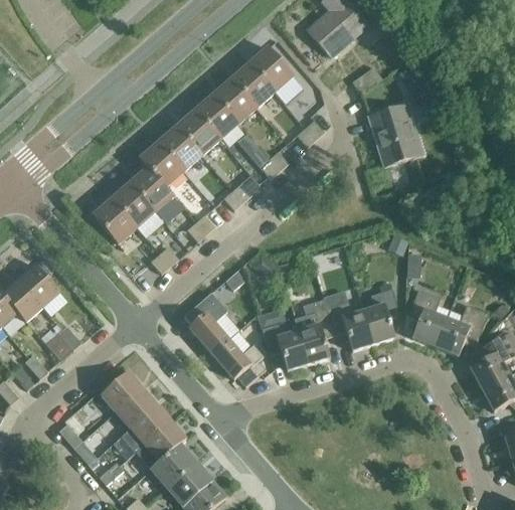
[(307,30),(331,56),(368,24),(346,0),(323,0),(322,1),(330,10),(307,30)]
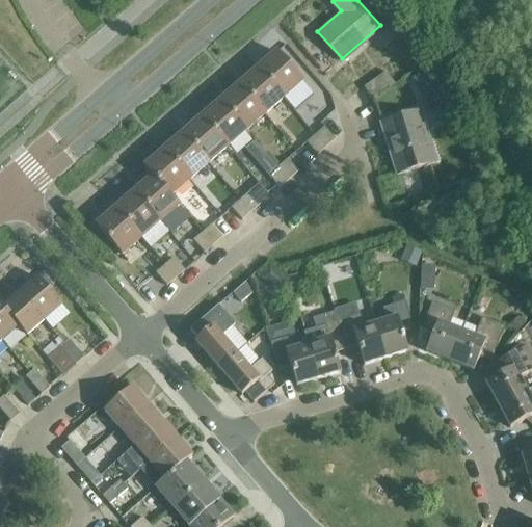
[(277,49),(258,66),(284,95),(302,77),(277,49)]
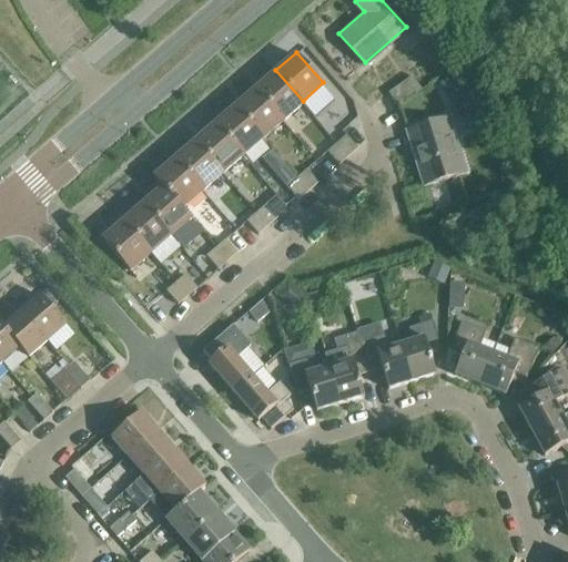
[(275,70),(255,87),(283,118),(303,101),(275,70)]
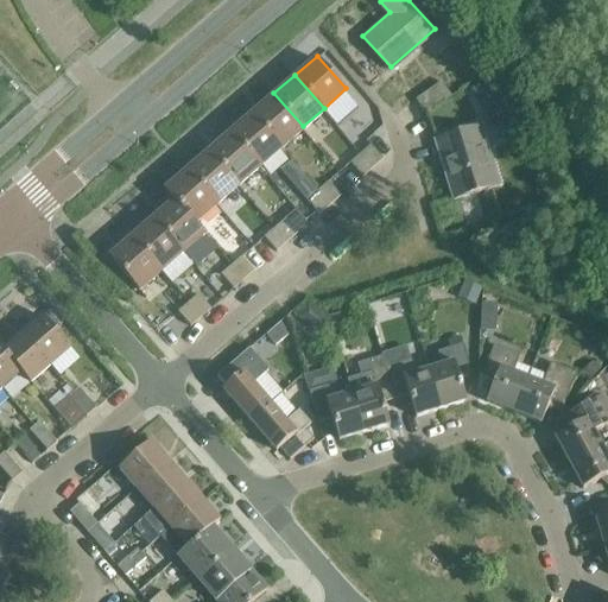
[(486,76),(477,81),(496,113),(505,108),(486,76)]
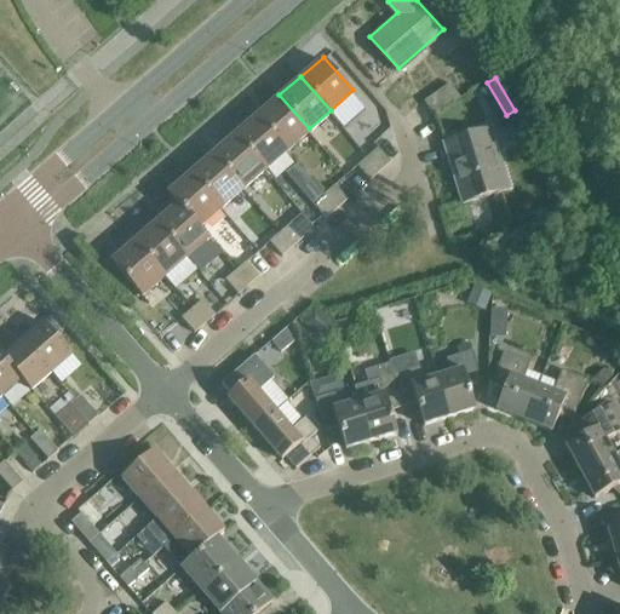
[(424,97),(434,112),(459,93),(449,79),(424,97)]
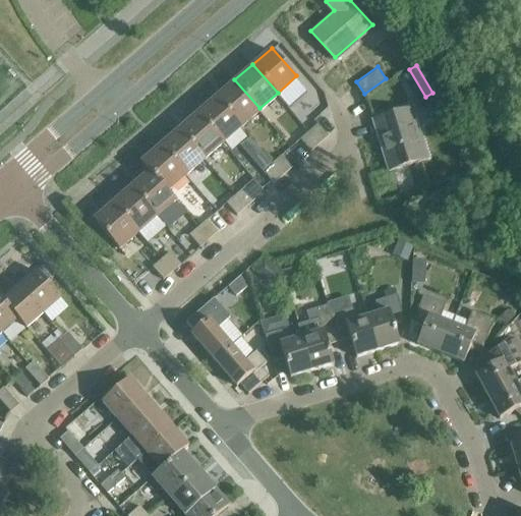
[(234,79),(216,96),(241,124),(259,108),(234,79)]
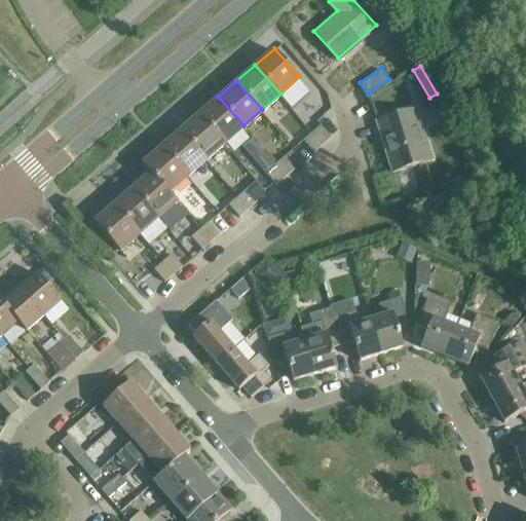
[(218,97),(199,113),(224,142),(243,125),(218,97)]
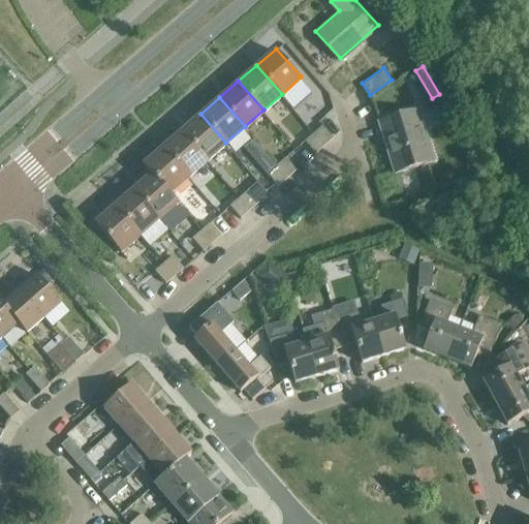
[(378,119),(395,171),(434,158),(418,106),(378,119)]
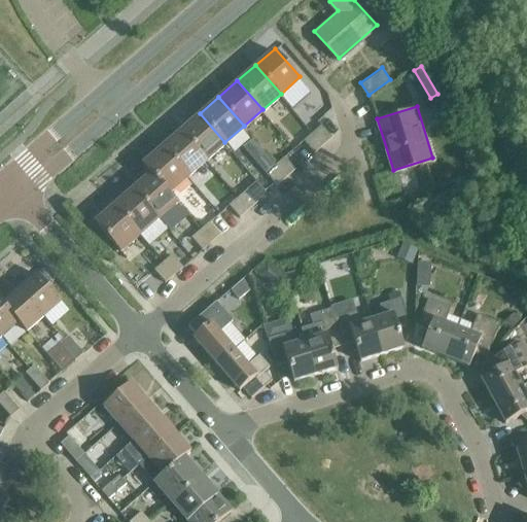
[(200,113),(181,129),(206,159),(224,142),(200,113)]
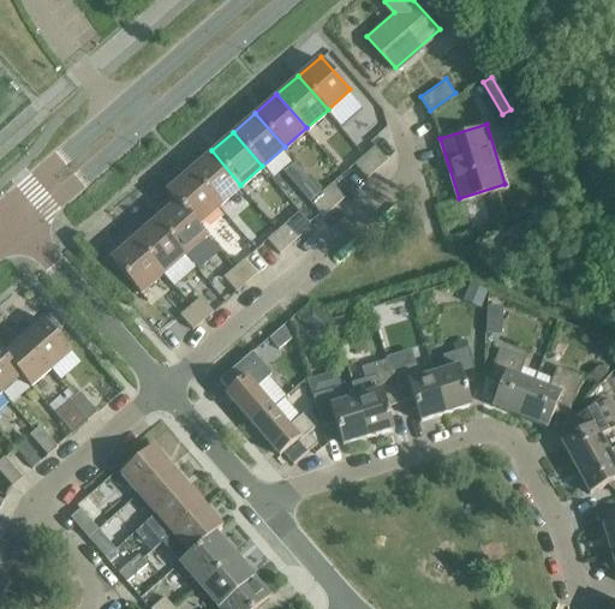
[(375,143),(364,151),(377,166),(387,157),(375,143)]
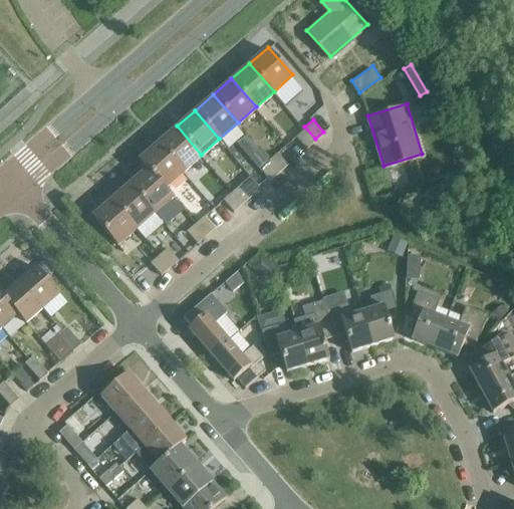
[(177,125),(159,142),(183,170),(201,155),(177,125)]
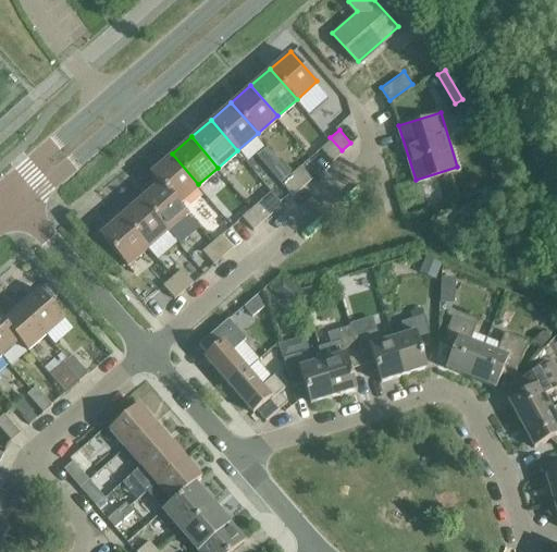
[(342,150),(330,137),(321,146),(332,159),(342,150)]
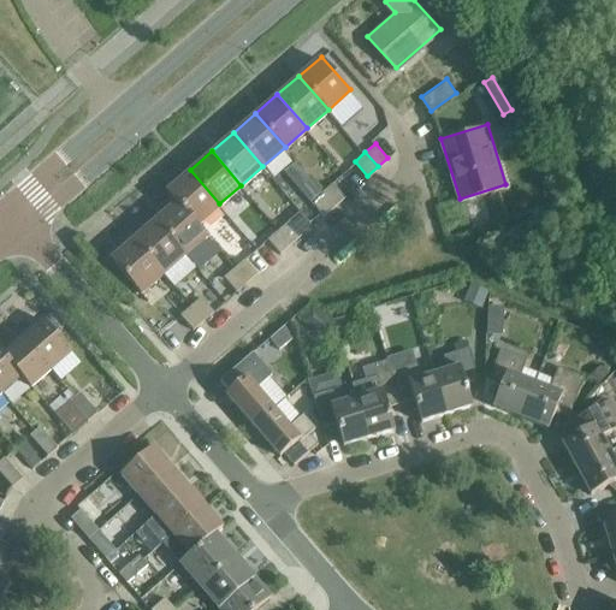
[(167,189),(177,201),(177,200),(197,223),(219,203),(190,170),(167,189)]
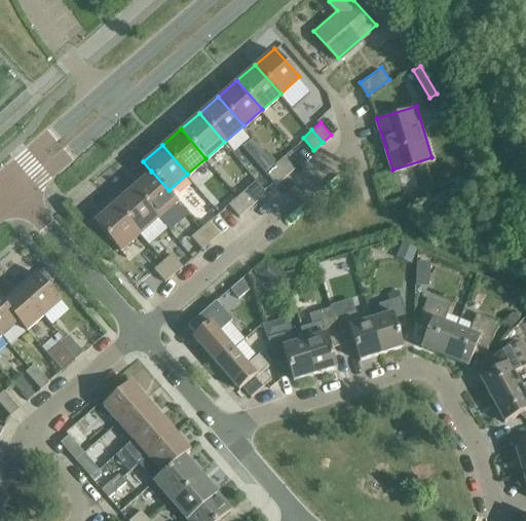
[(284,154),(274,162),(285,175),(294,166),(284,154)]
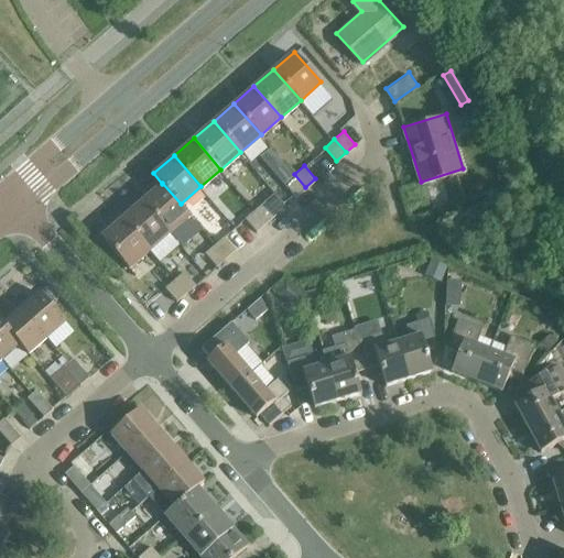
[(305,187),(294,174),(284,182),(296,195),(305,187)]
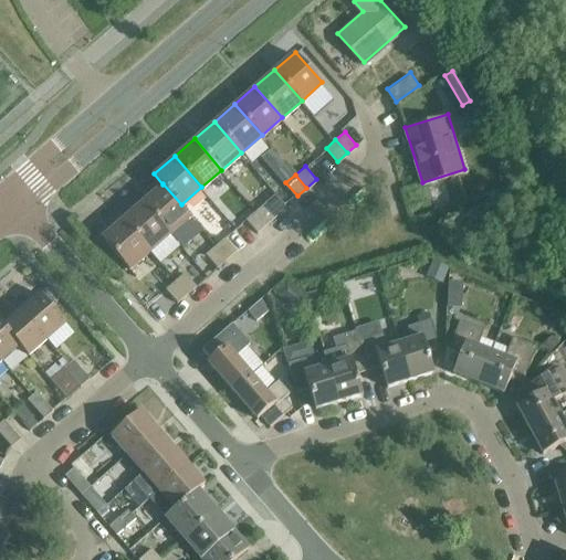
[(163,185),(143,201),(170,232),(190,214),(181,204),(163,183),(163,185)]
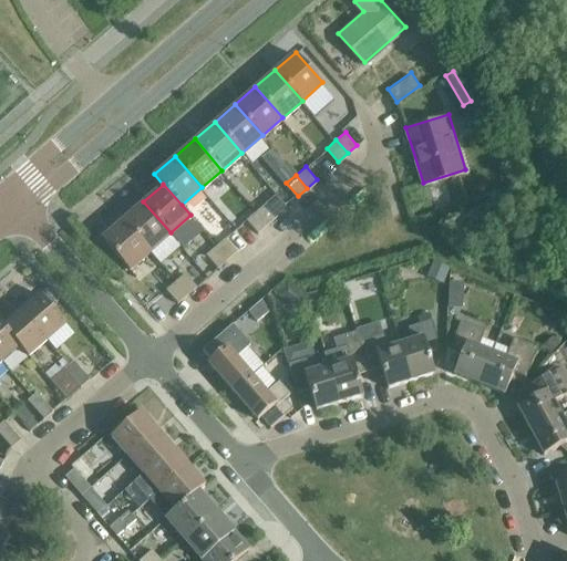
[(143,201),(123,218),(150,250),(171,232),(143,201)]
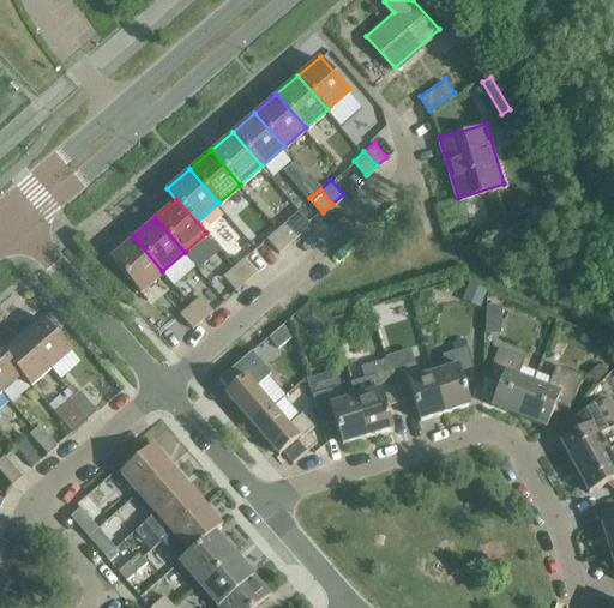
[(287,218),(277,227),(289,241),(300,233),(287,218)]
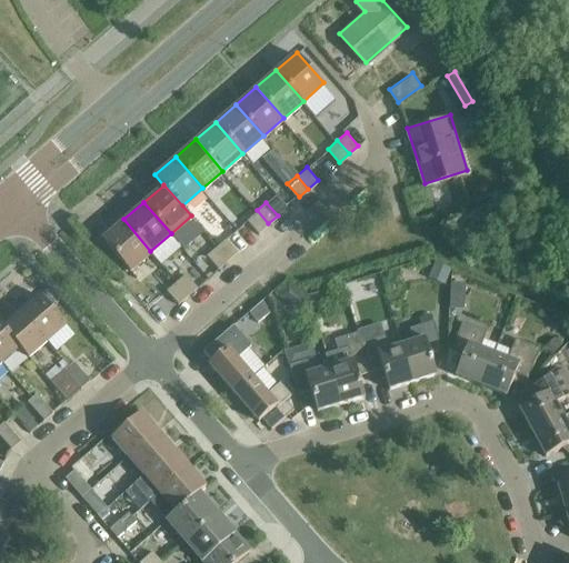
[(268,223),(257,210),(247,219),(259,232),(268,223)]
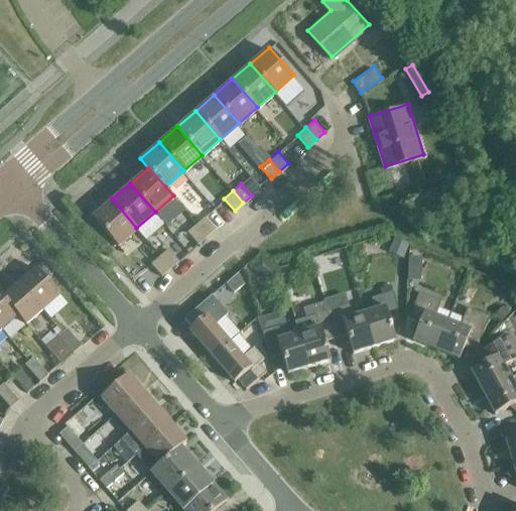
[(136,228),(112,199),(93,216),(118,244),(136,228)]
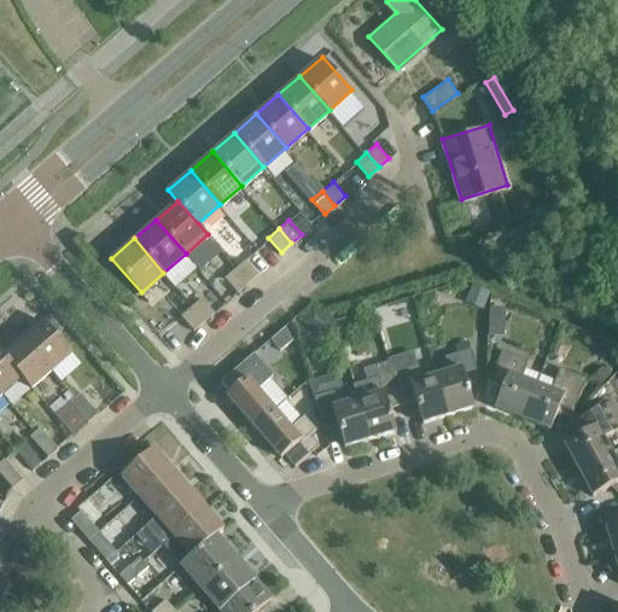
[(245,257),(235,267),(248,281),(258,272),(245,257)]
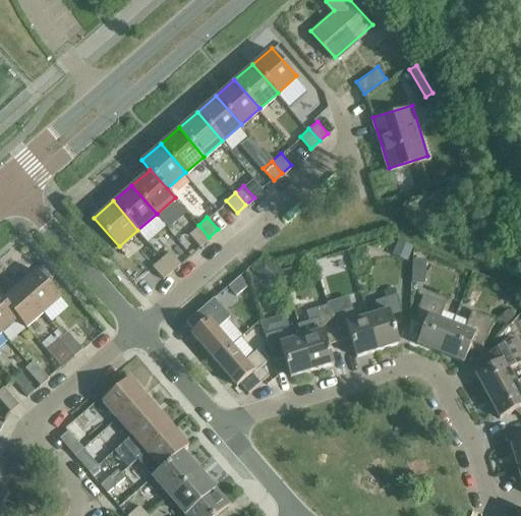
[(209,237),(198,225),(189,232),(199,244),(209,237)]
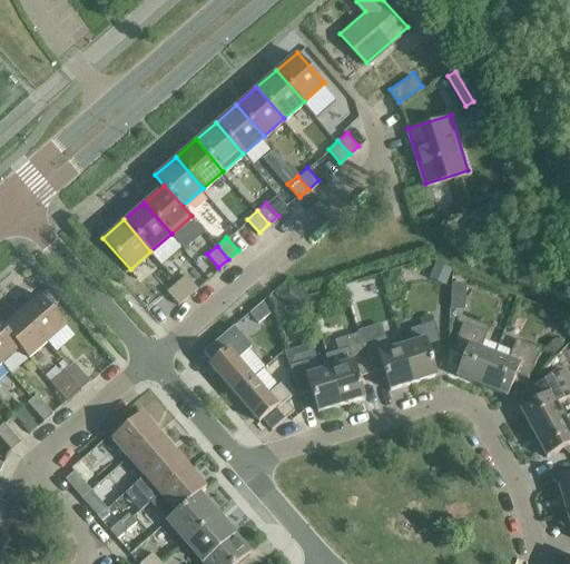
[(386,270),(365,271),(366,293),(386,292),(386,270)]
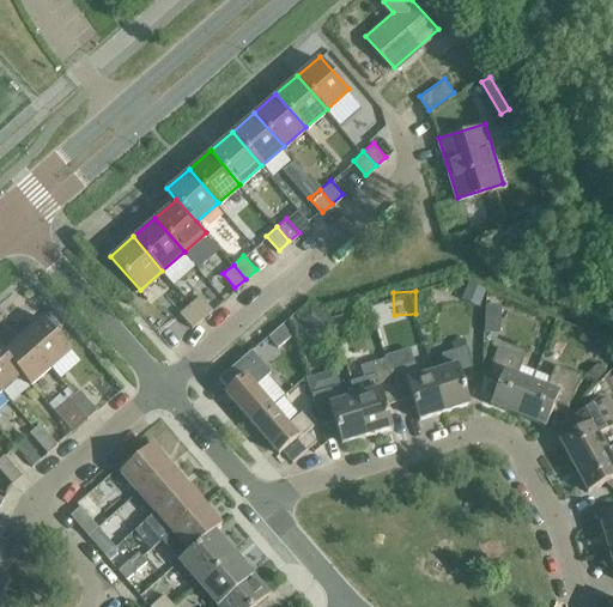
[(200,292),(189,302),(202,316),(212,308),(200,292)]
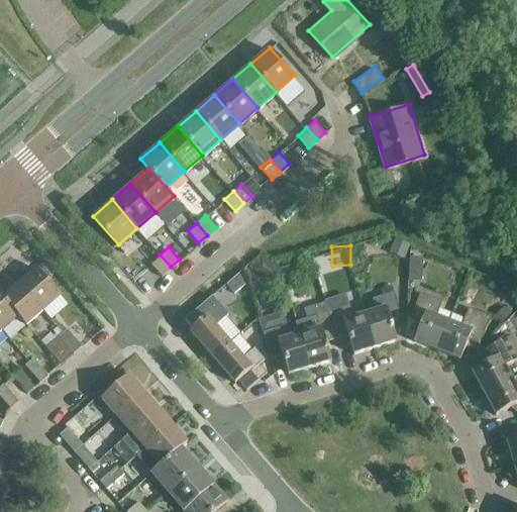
[(413,250),(412,277),(425,277),(426,250),(413,250)]
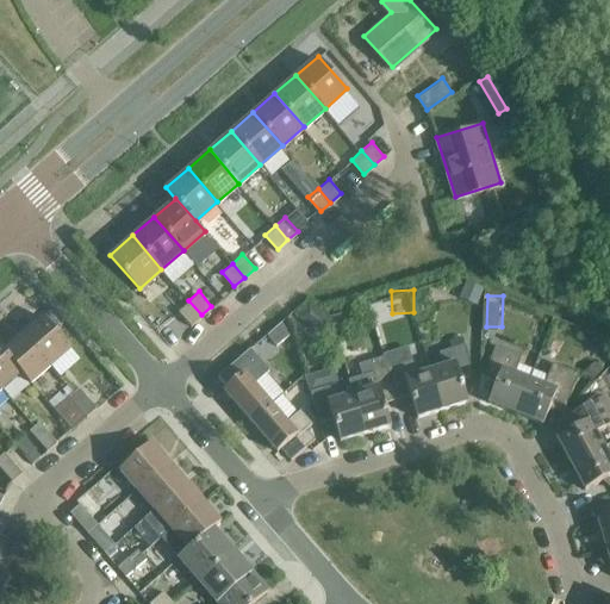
[(201,315),(188,300),(179,309),(191,323),(201,315)]
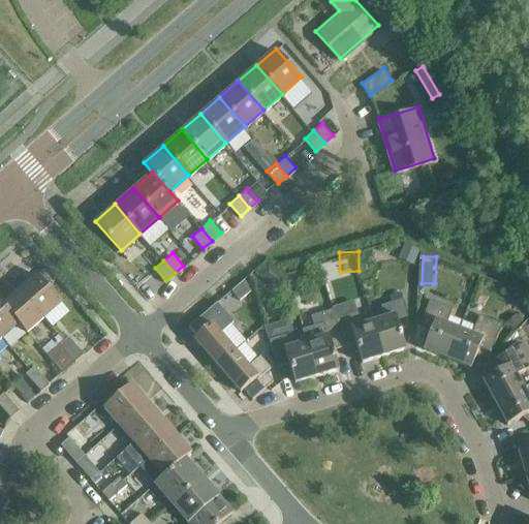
[(37,272),(20,287),(43,315),(61,300),(37,272)]
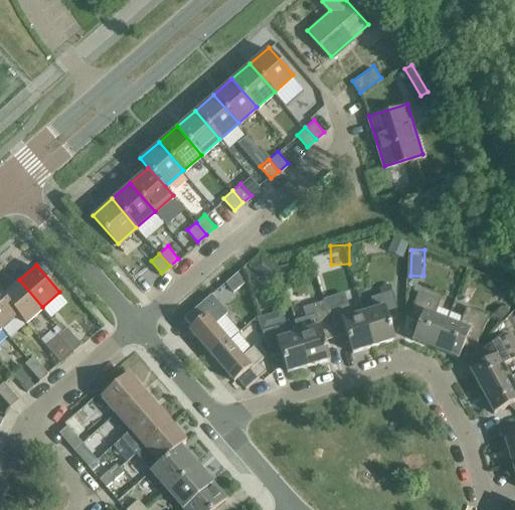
[(19,280),(3,294),(2,294),(18,312),(17,313),(25,322),(42,307),(19,280)]
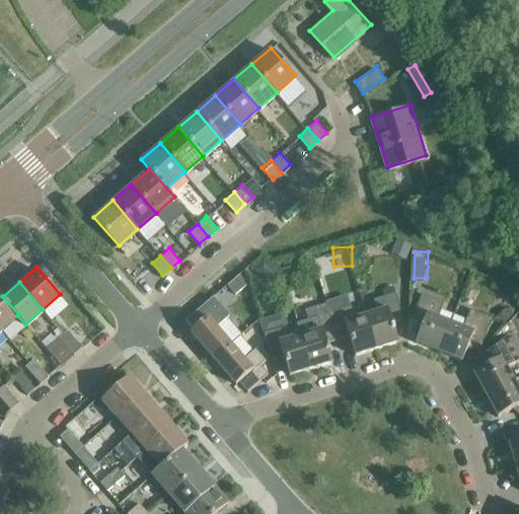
[(377,309),(366,312),(376,346),(397,340),(392,320),(403,317),(393,283),(382,286),(384,294),(373,297),(377,309)]
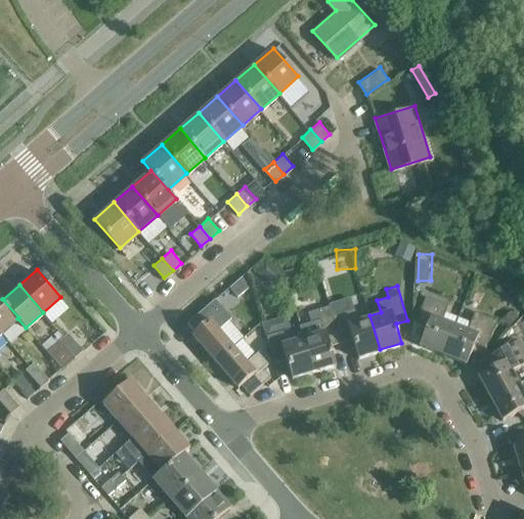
[(419,343),(443,352),(457,315),(445,310),(448,303),(426,294),(416,318),(427,322),(419,343)]
